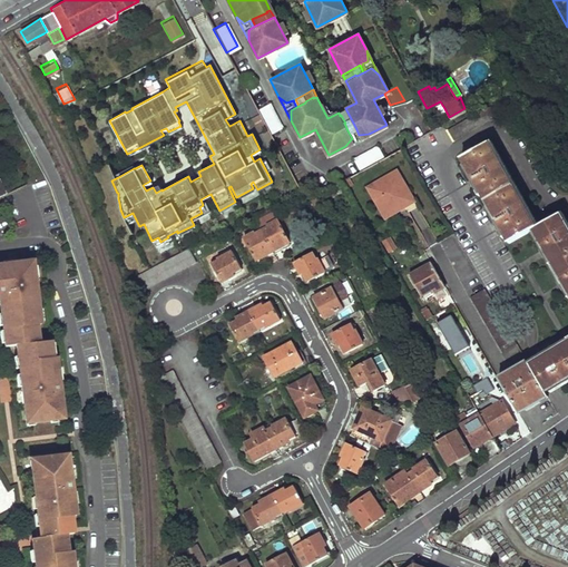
[(427,108),(431,116),(444,108),(440,101),(427,108)]
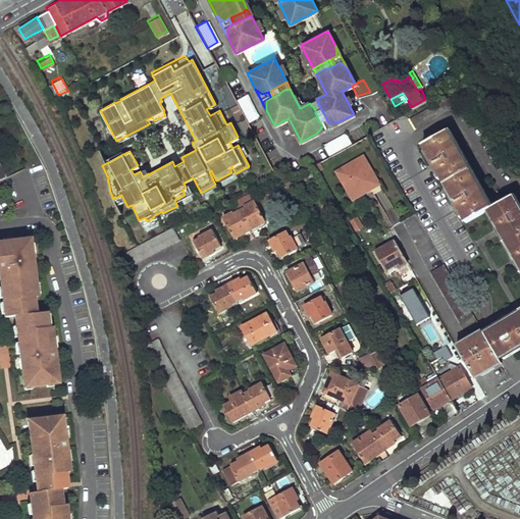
[(234,99),(246,121),(257,115),(245,94),(234,99)]
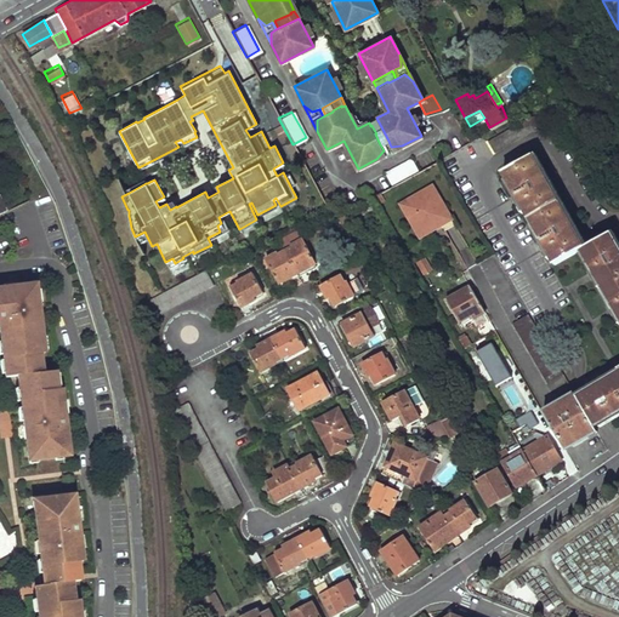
[(379,142),(387,138),(376,118),(369,123),(370,126),(372,125),(376,133),(375,133),(379,142)]
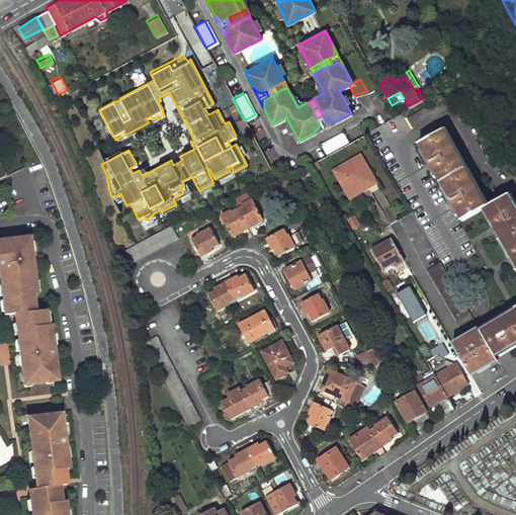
[(326,122),(324,117),(317,120),(320,125),(314,133),(335,121),(326,122)]
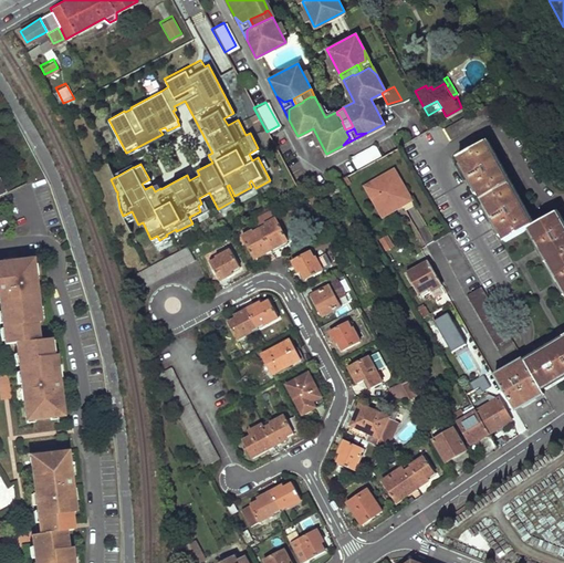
[(522,361),(538,387),(549,381),(563,372),(563,229),(554,211),(531,225),(483,139),(456,155),(467,177),(463,179),(468,186),(471,184),(491,218),(487,220),(491,228),(495,226),(504,240),(525,228),(534,243),(531,246),(534,251),(539,249),(554,278),(551,280),(553,285),(556,283),(563,294),(563,336),(533,355),(522,361)]
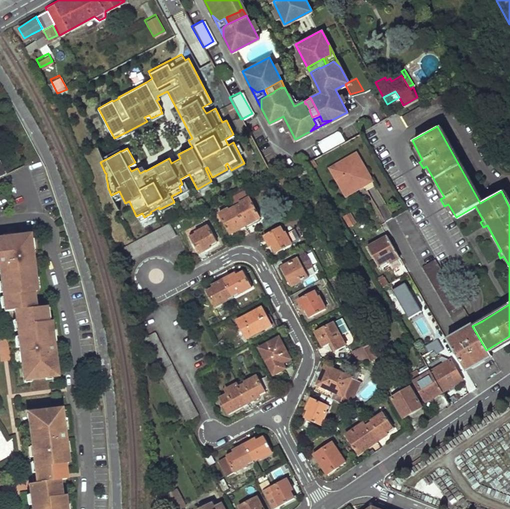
[(322,152),(344,139),(337,129),(316,141),(322,152)]
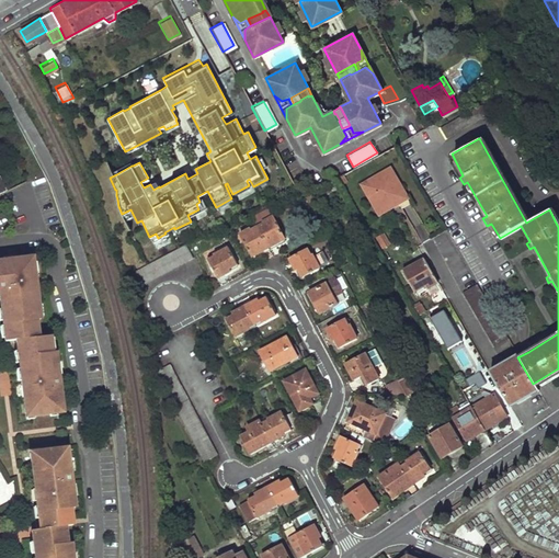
[(389,166),(361,182),(377,213),(389,206),(390,198),(394,196),(396,202),(406,196),(389,166)]
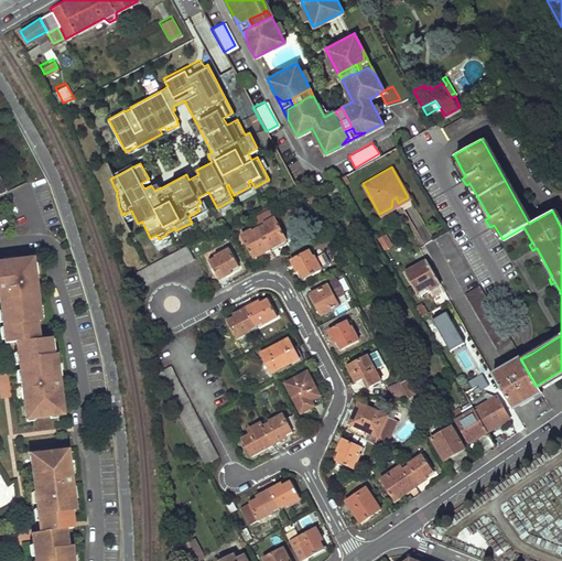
[(334,180),(316,191),(320,197),(338,186),(334,180)]
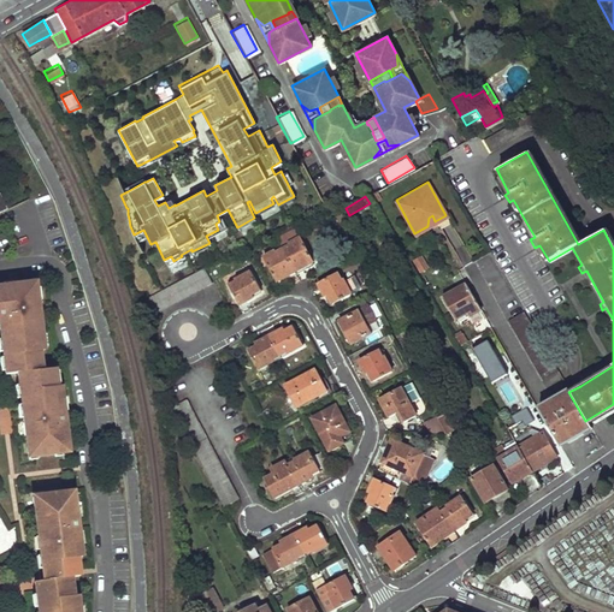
[(283,248),(296,273),(305,268),(303,265),(312,260),(299,236),(288,242),(289,244),(283,248)]
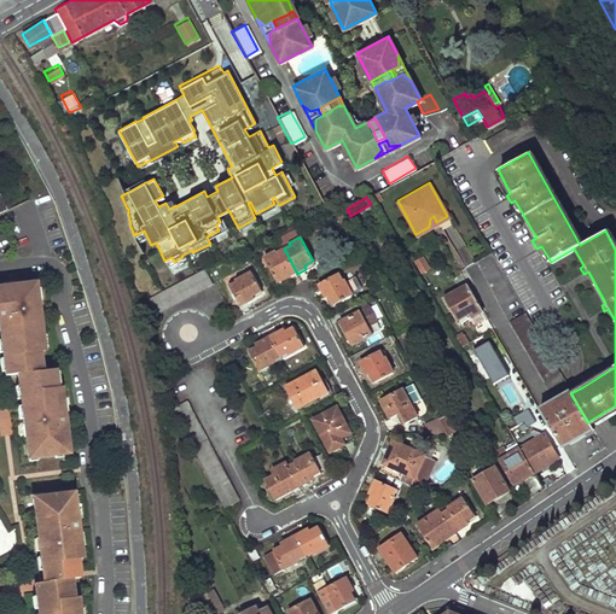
[(286,276),(288,278),(297,274),(284,249),(277,252),(275,250),(263,256),(277,280),(286,276)]
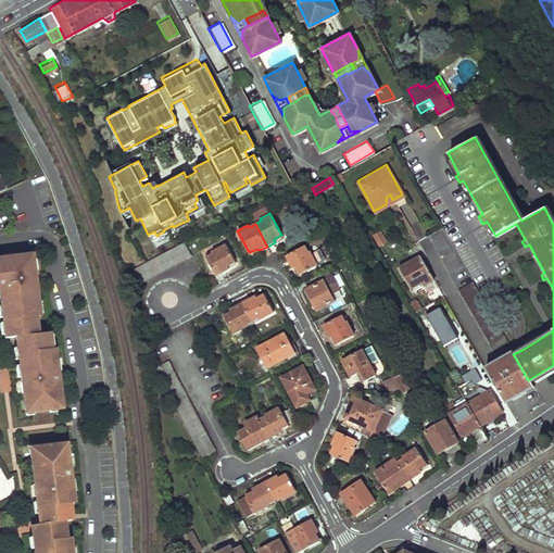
[(176,244),(184,259),(190,254),(184,241),(176,244)]
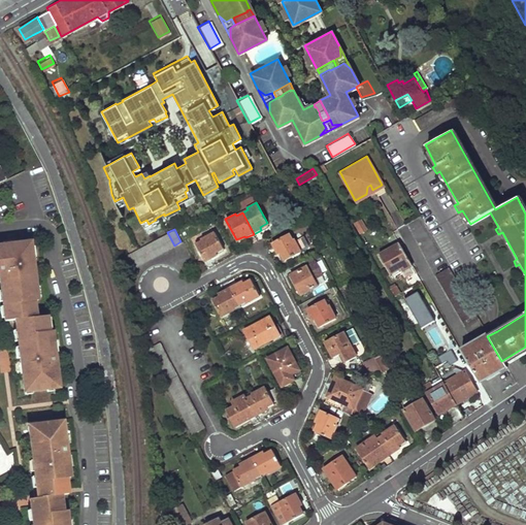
[(161,236),(168,249),(174,245),(167,232),(161,236)]
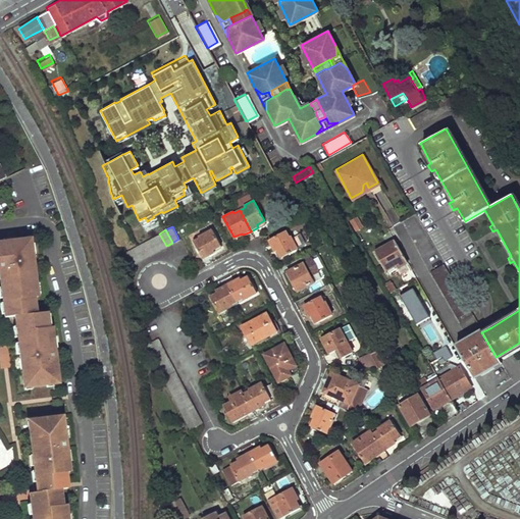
[(194,241),(202,257),(213,251),(212,249),(219,245),(211,229),(199,236),(200,238),(194,241)]
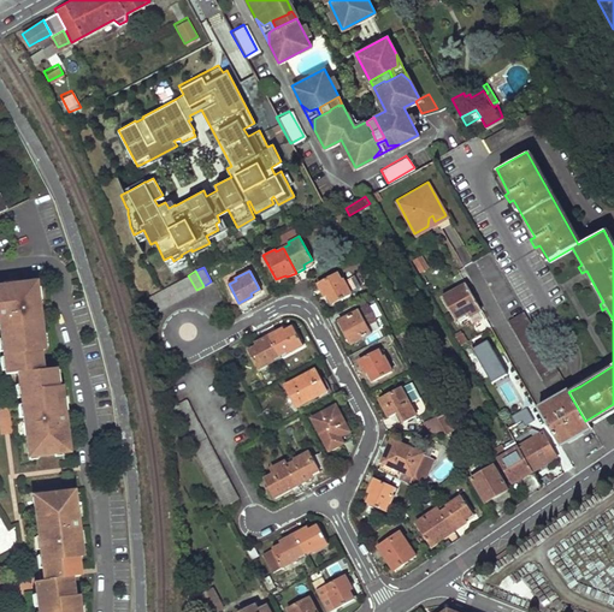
[(336,272),(316,283),(324,296),(326,293),(331,302),(349,292),(342,279),(340,280),(336,272)]
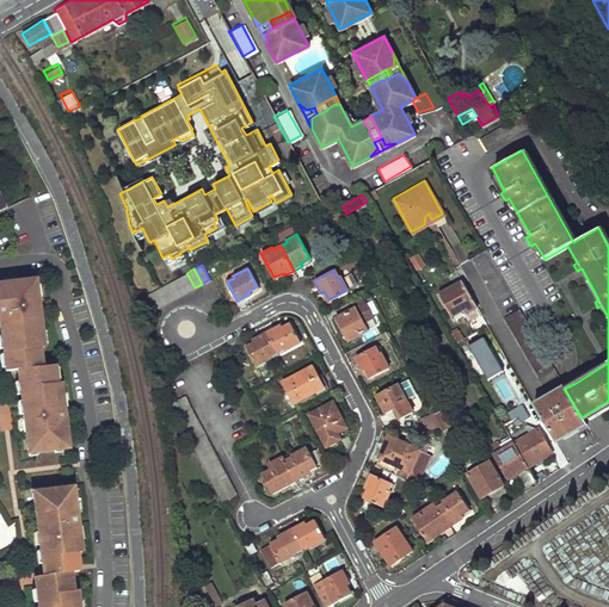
[(178,277),(186,292),(195,287),(186,273),(178,277)]
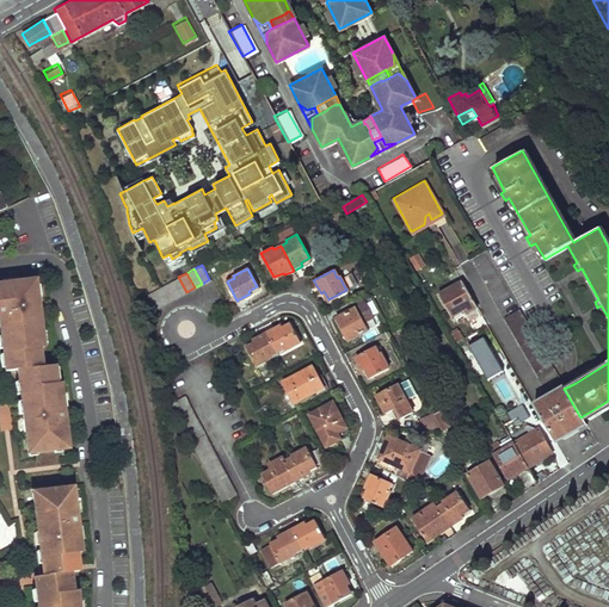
[(172,280),(180,296),(186,292),(178,277),(172,280)]
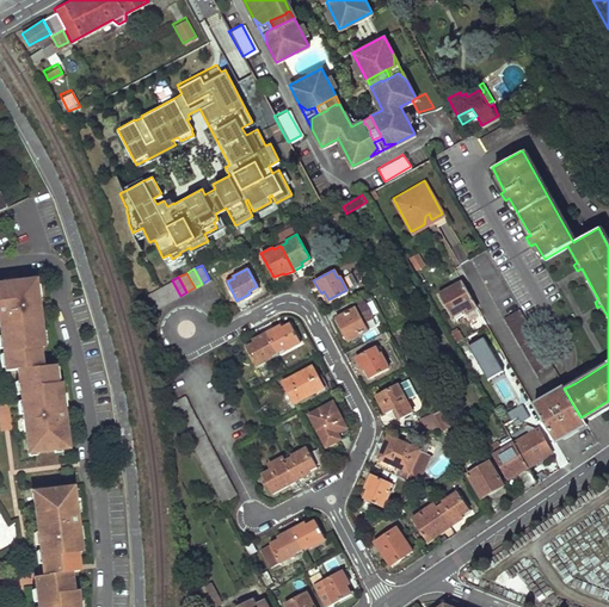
[(475,304),(460,277),(438,291),(451,314),(461,308),(463,311),(475,304)]
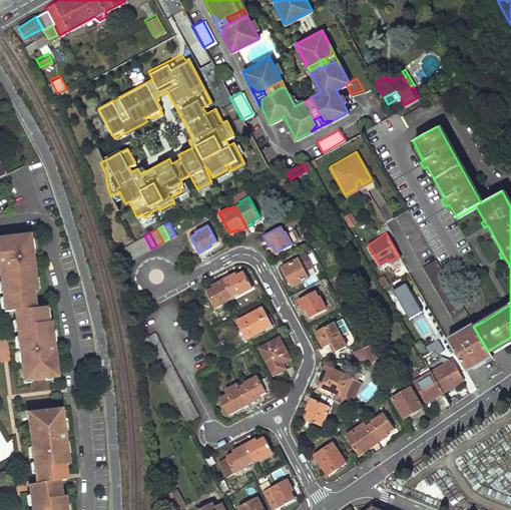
[(0,293),(2,310),(12,309),(19,363),(22,363),(24,378),(50,375),(49,367),(53,367),(51,351),(50,351),(50,350),(50,349),(50,346),(49,344),(50,343),(45,305),(32,306),(31,299),(34,298),(32,278),(32,275),(35,274),(32,259),(30,259),(26,233),(13,234),(0,235),(0,293)]
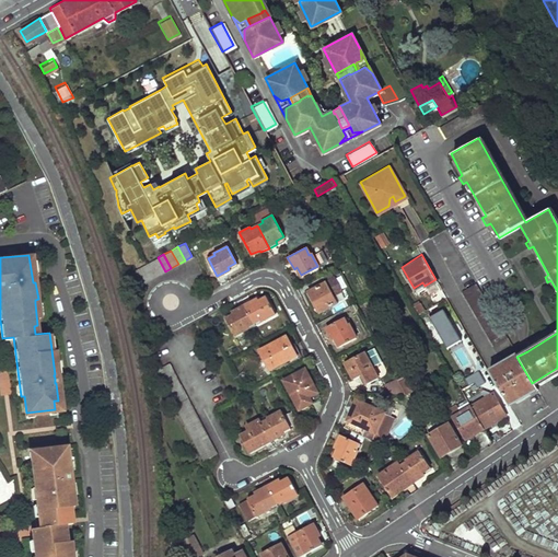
[(151,260),(159,275),(165,271),(158,257),(151,260)]
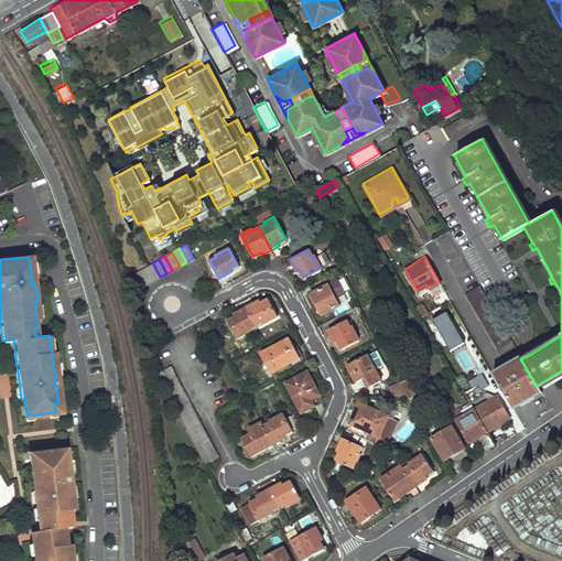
[(144,266),(152,281),(160,277),(152,262),(144,266)]
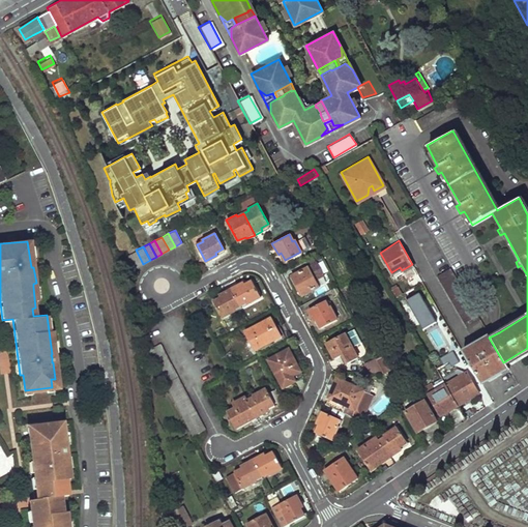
[(129,254),(137,267),(143,264),(136,250),(129,254)]
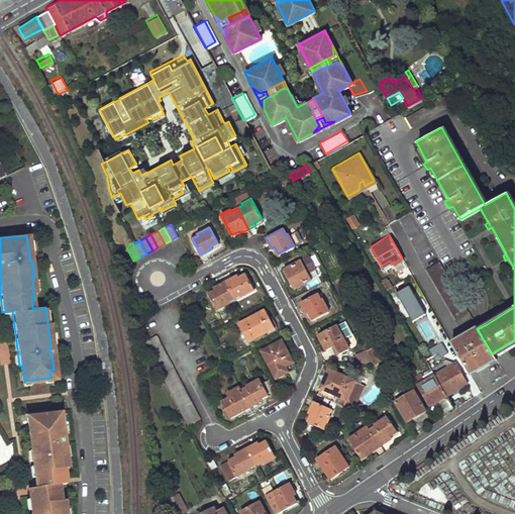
[(121,250),(128,264),(133,261),(126,247),(121,250)]
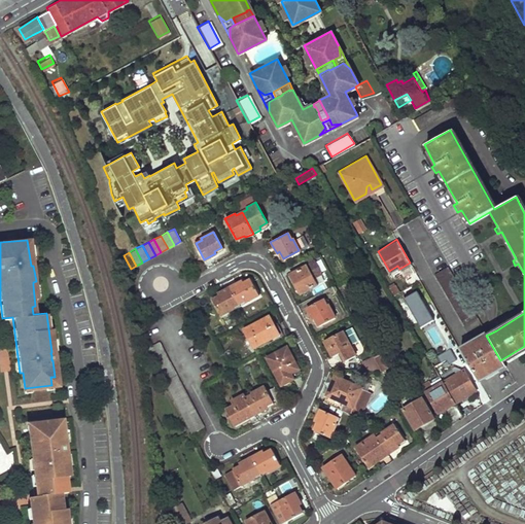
[(313,260),(288,274),(292,281),(294,280),(301,291),(316,283),(312,276),(319,272),(313,260)]
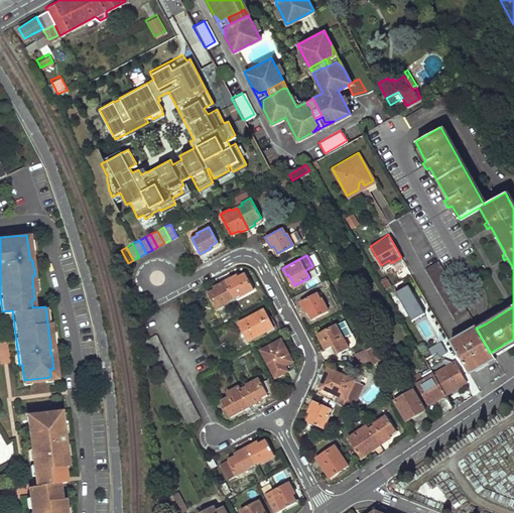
[(465,309),(436,259),(423,266),(452,317),(465,309)]
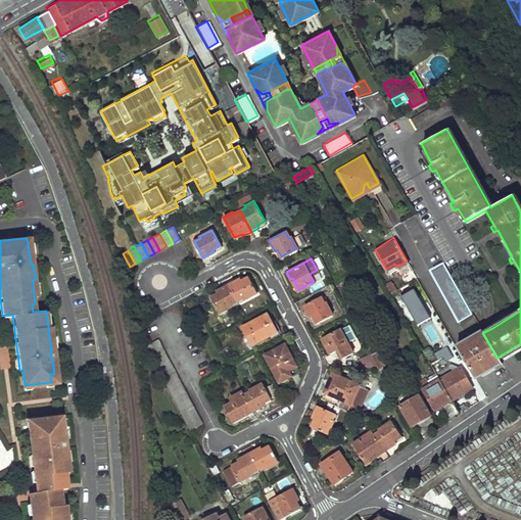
[(400,278),(412,277),(411,265),(399,266),(400,278)]
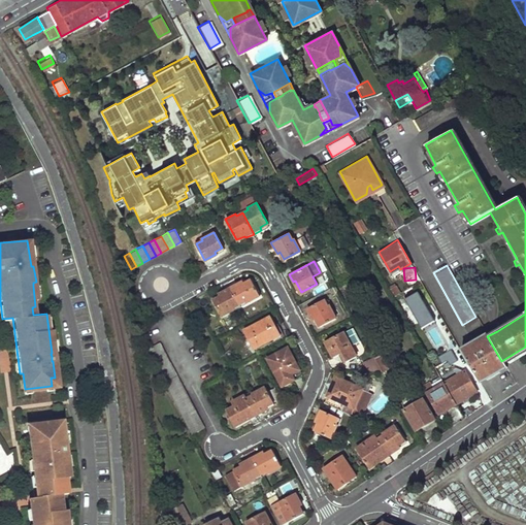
[(229,287),(238,304),(258,294),(250,279),(242,283),(241,281),(229,287)]
